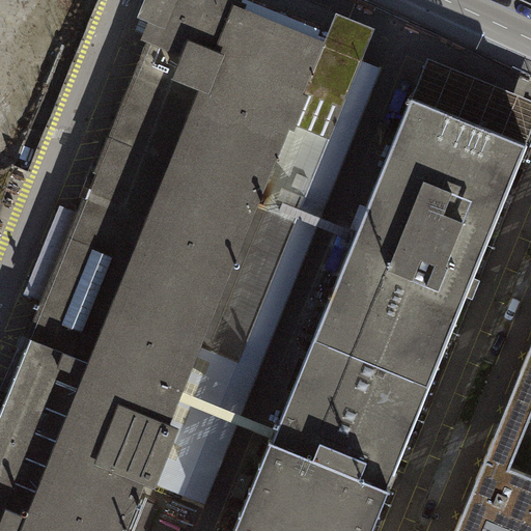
[(305,81),(320,42),(317,40),(317,43),(240,10),(240,9),(239,8),(240,6),(225,0),(149,0),(144,14),(155,18),(147,35),(152,38),(81,214),(46,302),(0,412),(0,530),(121,530),(144,475),(151,477),(149,480),(204,502),(259,369),(238,361),(346,98),(305,81)]
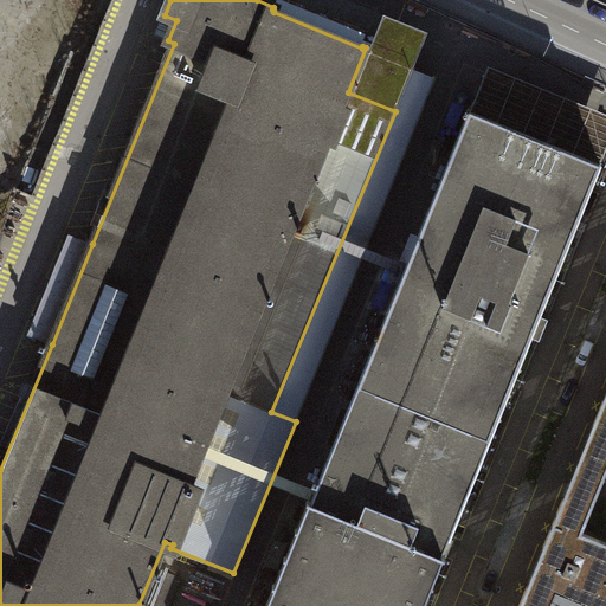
[(271,412),(296,421),(436,77),(412,68),(426,33),(385,17),(371,50),(366,47),(348,92),(395,111),(271,412)]
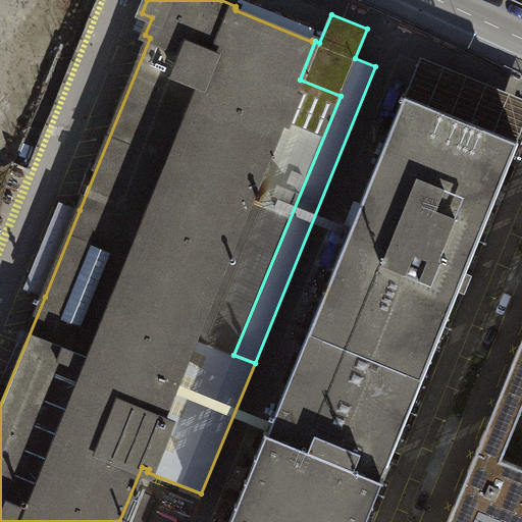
[(521,97),(421,57),(405,96),(518,142),(521,131),(521,97)]
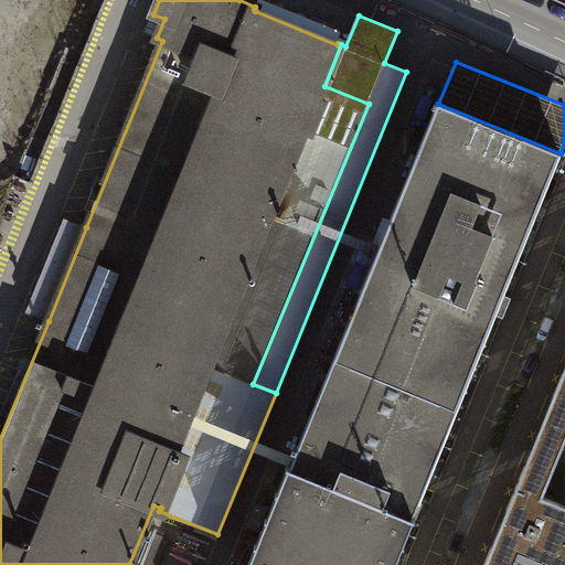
[(394,564),(414,518),(412,518),(561,153),(438,104),(290,468),(288,468),(247,564),(394,564)]
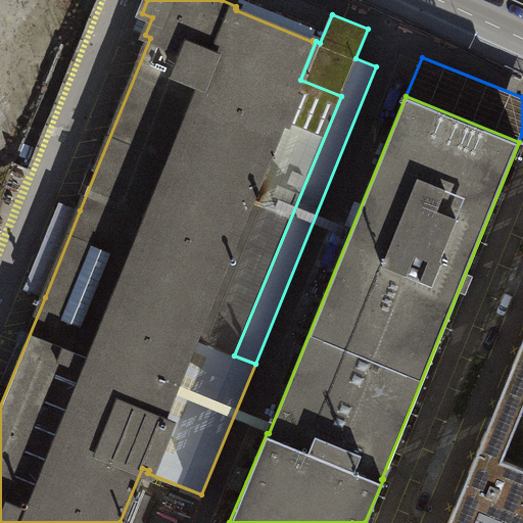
[(45,297),(80,210),(59,202),(24,289),(45,297)]
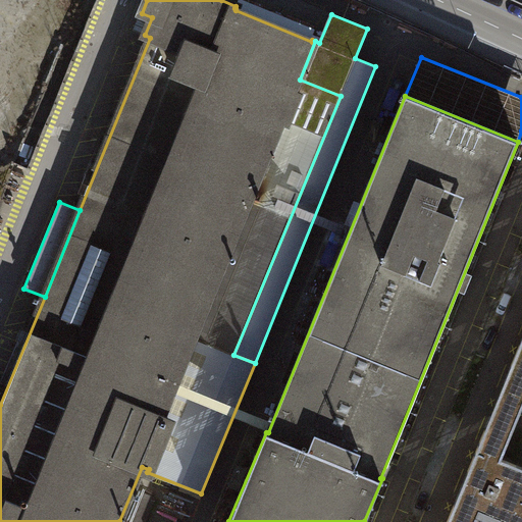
[(521,338),(504,382),(521,389),(521,338)]
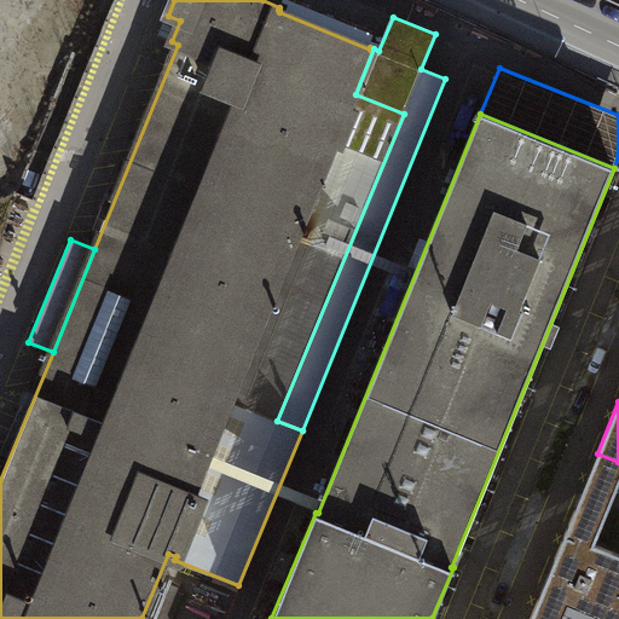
[(582,493),(611,504),(618,482),(618,462),(597,453),(582,493)]
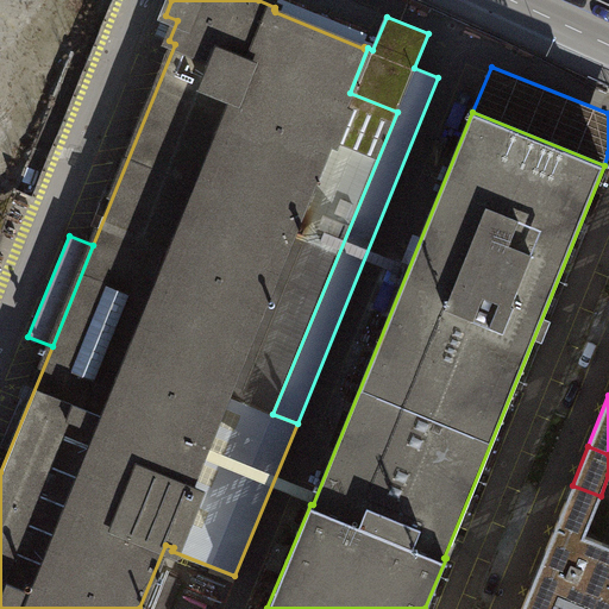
[(554,608),(556,607),(563,608),(600,608),(608,588),(608,544),(585,534),(601,496),(572,485),(521,608),(554,608)]
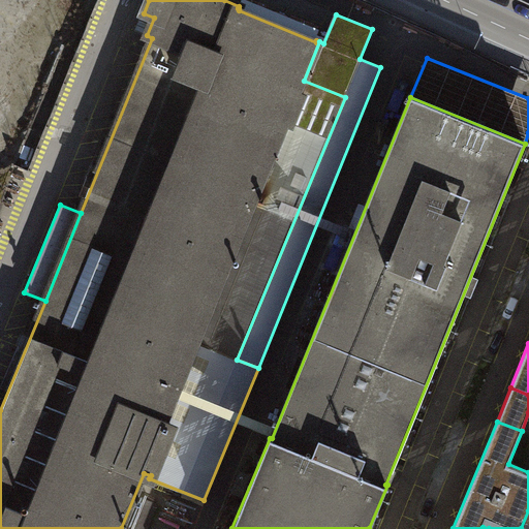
[(129,528),(149,528),(159,504),(143,498),(129,528)]
